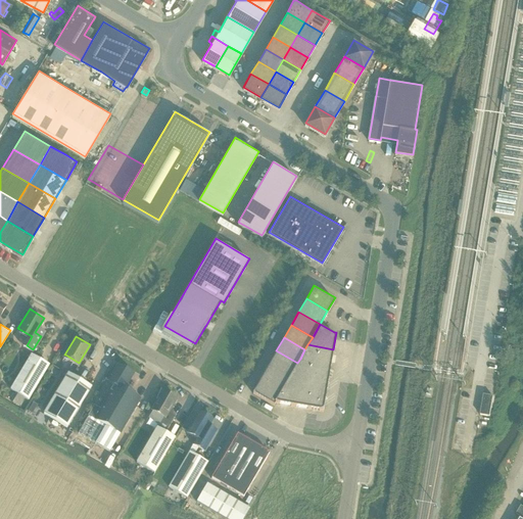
[(333,349),(307,344),(304,349),(300,359),(331,364),(333,349)]
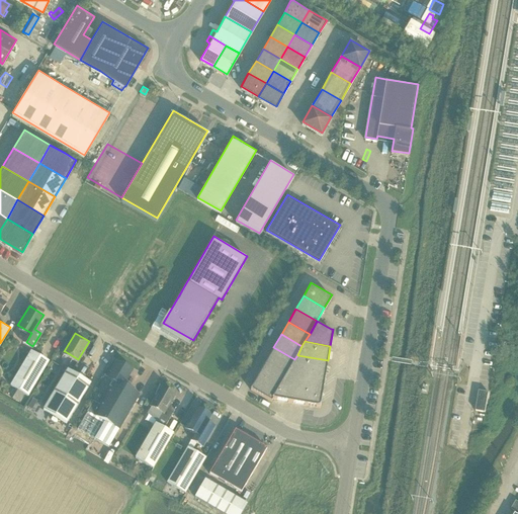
[(49,358),(31,347),(11,382),(18,387),(23,390),(28,393),(49,358)]
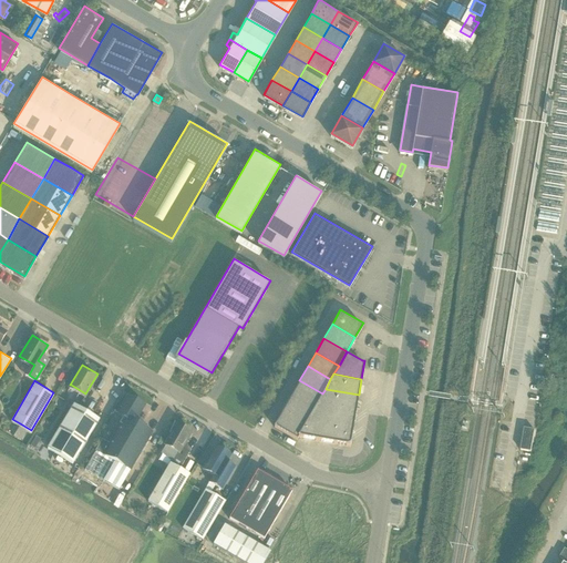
[(322,393),(299,380),(291,395),(315,408),(317,403),(322,393)]
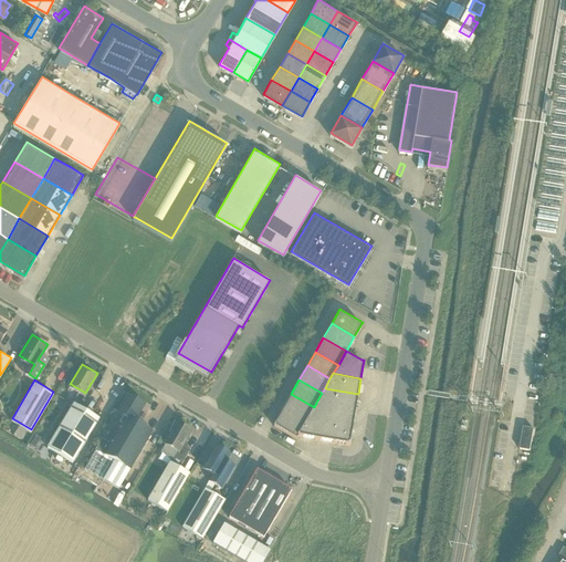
[(358,394),(325,388),(322,393),(316,403),(324,404),(355,409),(358,394)]
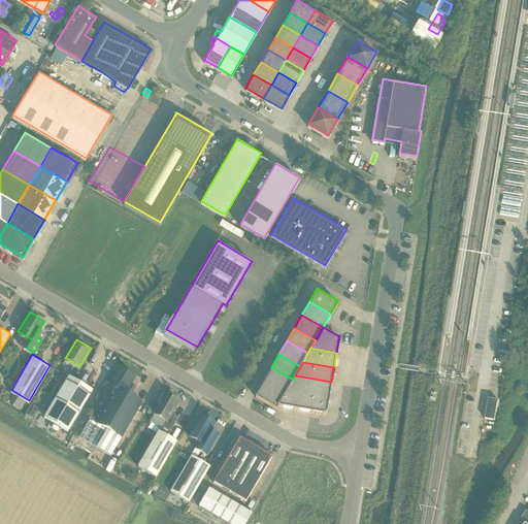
[(116,385),(96,420),(122,435),(142,399),(126,390),(135,373),(120,364),(110,382),(116,385)]
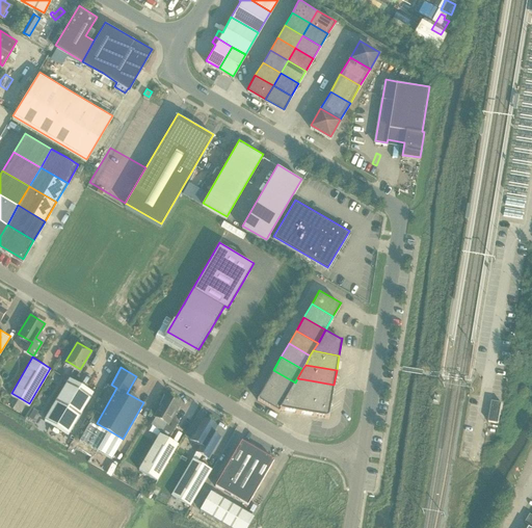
[(295,383),(273,370),(266,383),(288,395),(295,383)]
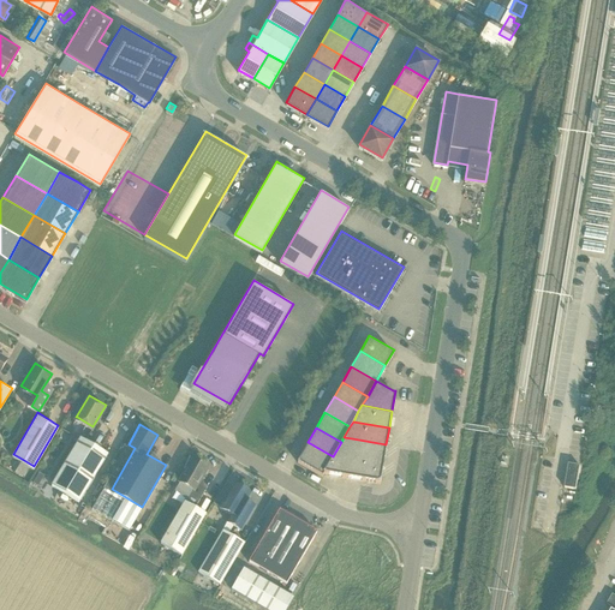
[(52,483),(77,497),(79,498),(108,450),(81,435),(52,483)]
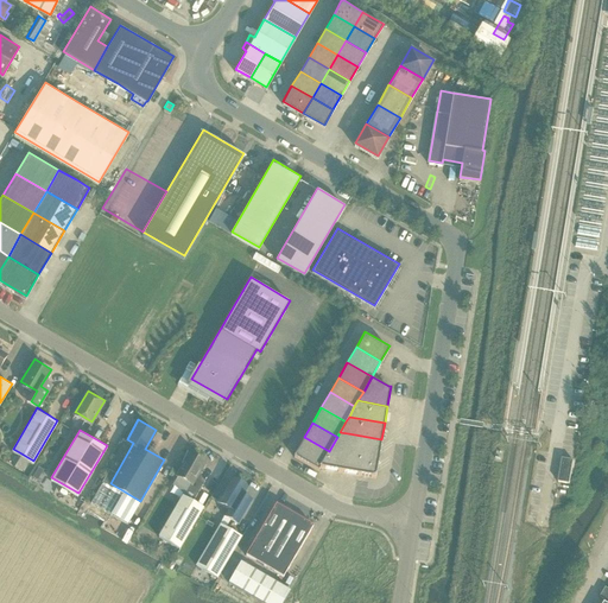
[(348,433),(340,432),(337,437),(329,451),(321,464),(341,468),(348,433)]
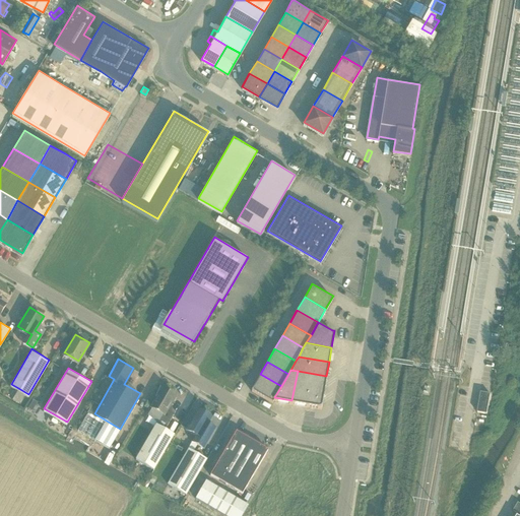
[(326,376),(298,371),(291,400),(321,405),(326,376)]
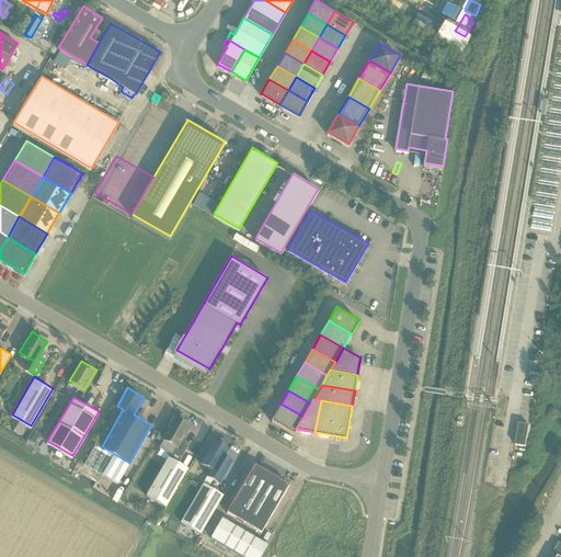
[(304,417),(281,404),(272,419),(294,432),(296,429),(304,417)]
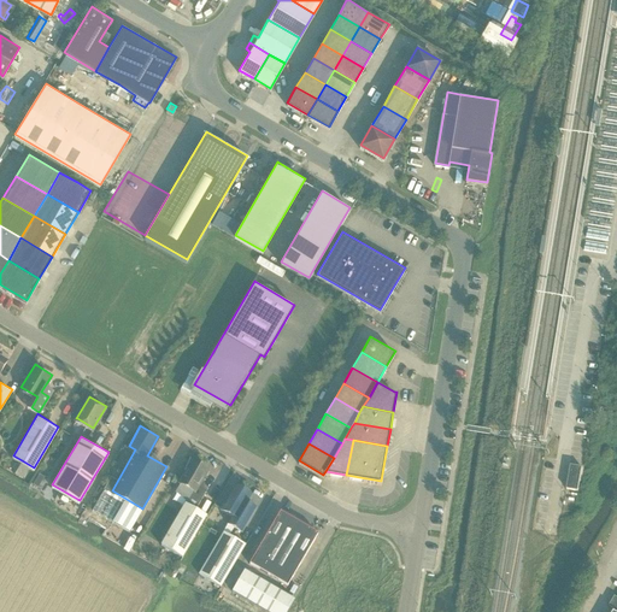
[(177,488),(187,498),(198,504),(206,488),(199,484),(210,466),(193,457),(180,480),(182,481),(177,488)]
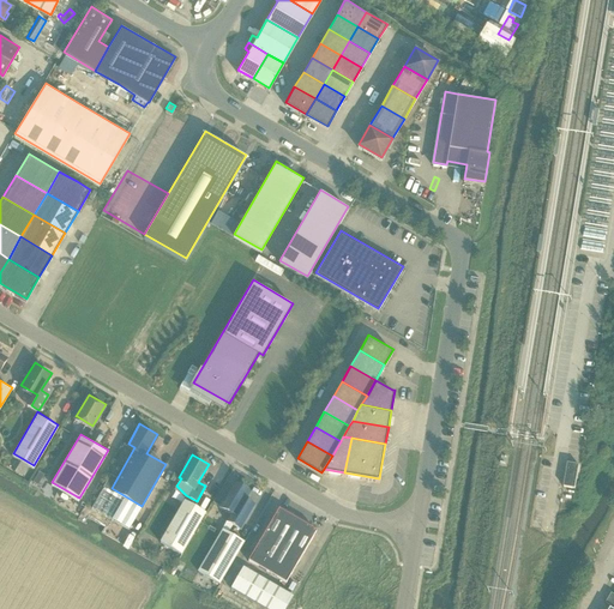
[(28,462),(22,458),(14,469),(22,472),(28,462)]
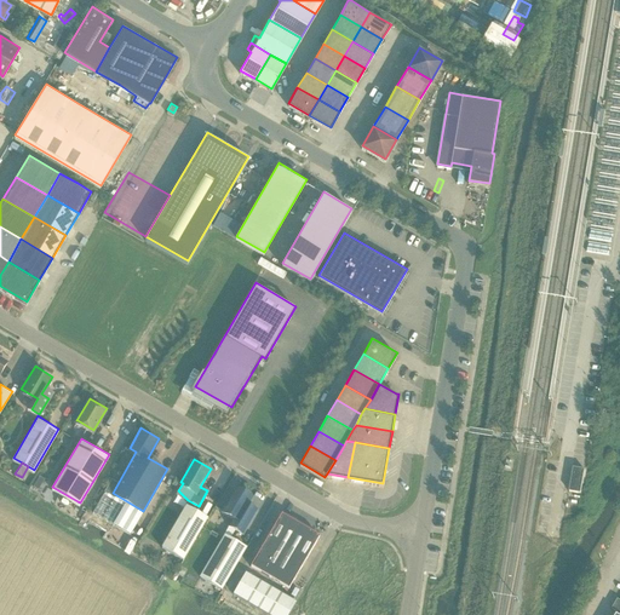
[(581,489),(585,465),(574,464),(570,487),(581,489)]
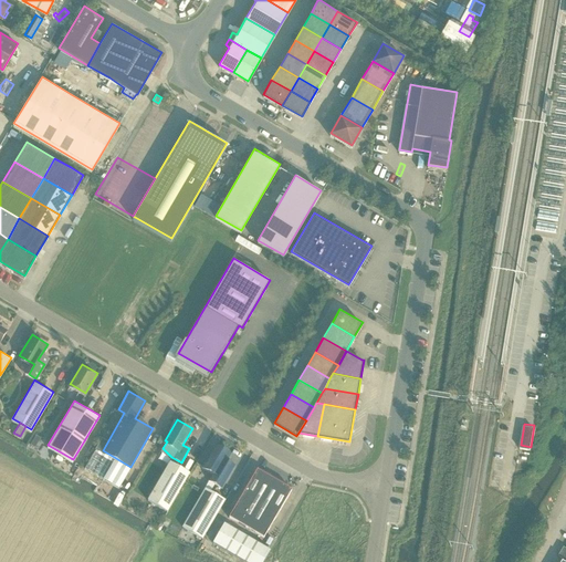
[(224,462),(231,451),(216,441),(202,465),(213,471),(210,478),(222,486),(232,468),(224,462)]
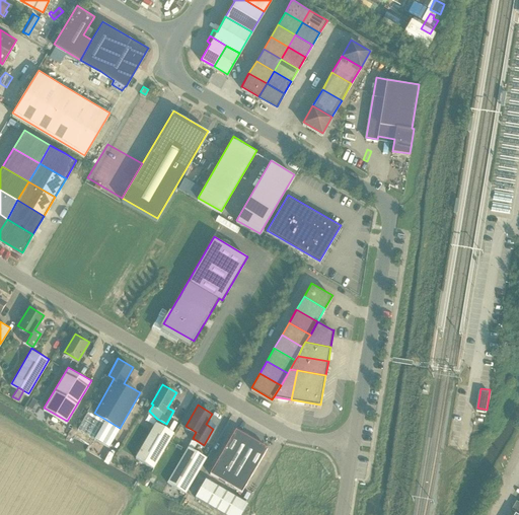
[(156,421),(136,455),(154,465),(174,431),(156,421)]
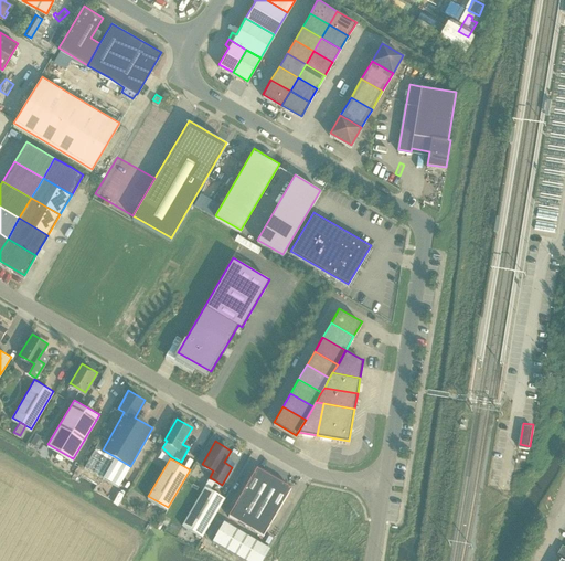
[(254,490),(265,470),(257,466),(246,485),(254,490)]
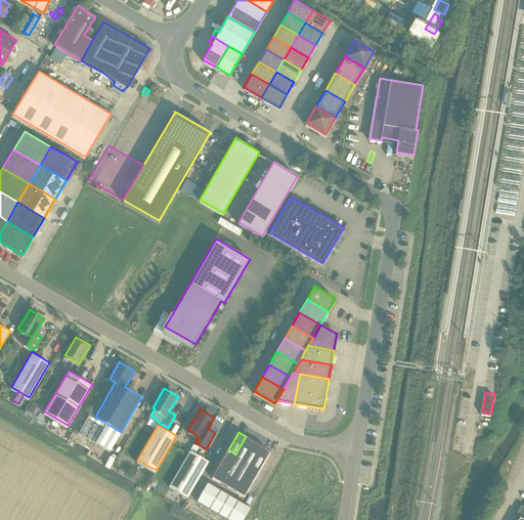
[(244,459),(254,441),(246,436),(235,455),(244,459)]
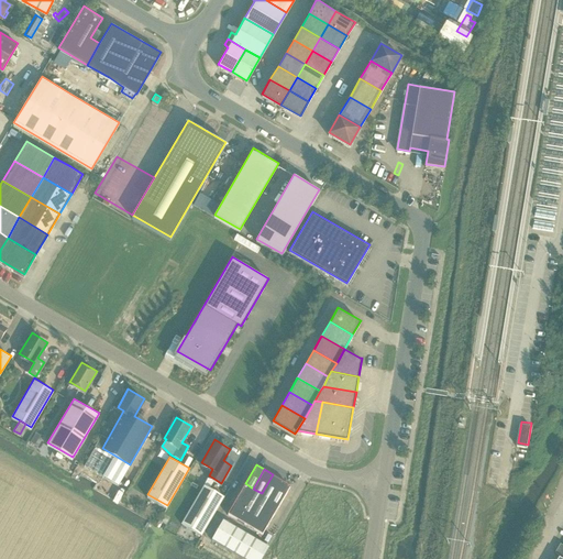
[(271,499),(282,479),(273,474),(262,493),(271,499)]
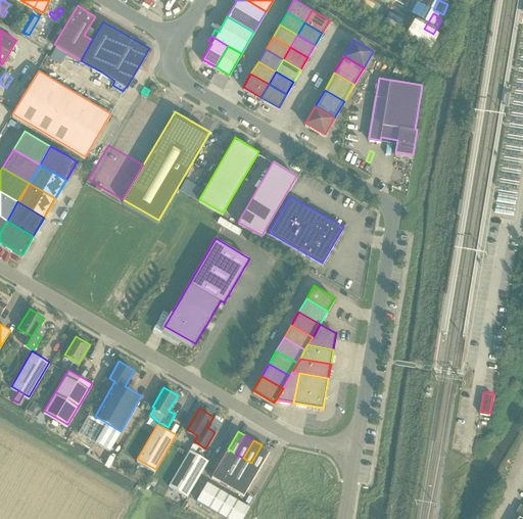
[(251,463),(259,467),(270,450),(262,444),(251,463)]
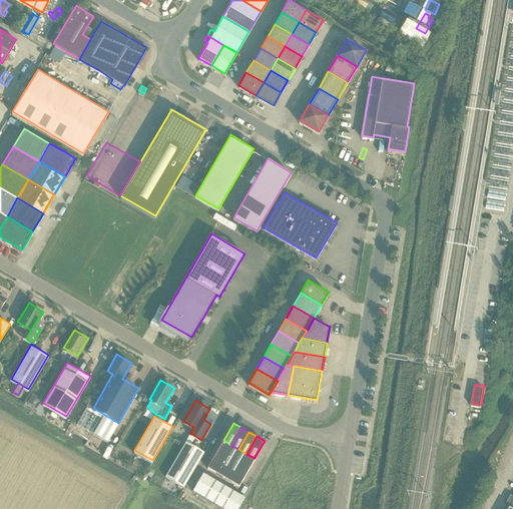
[(186,440),(166,475),(184,485),(204,450),(186,440)]
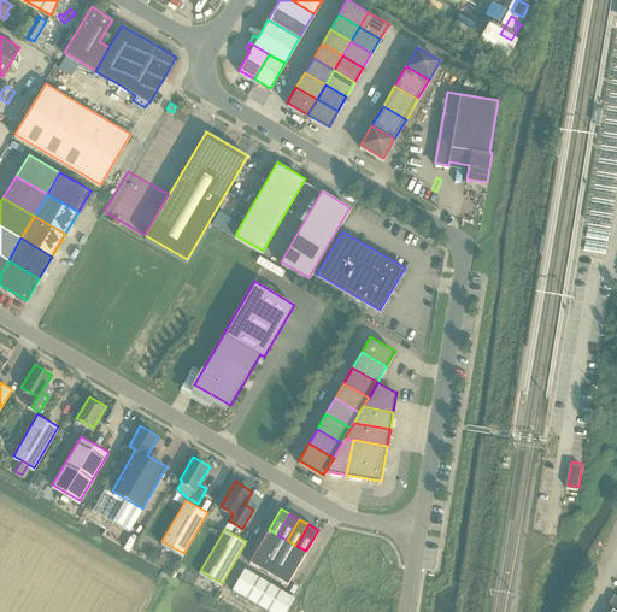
[(287,540),(277,535),(269,529),(263,540),(281,551),(287,540)]
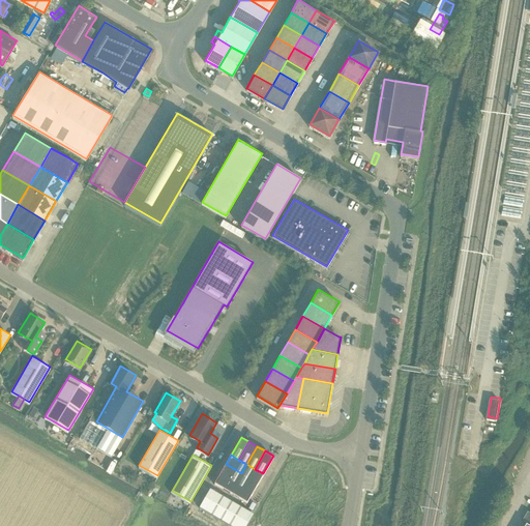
[(289,463),(277,483),(288,488),(299,469),(289,463)]
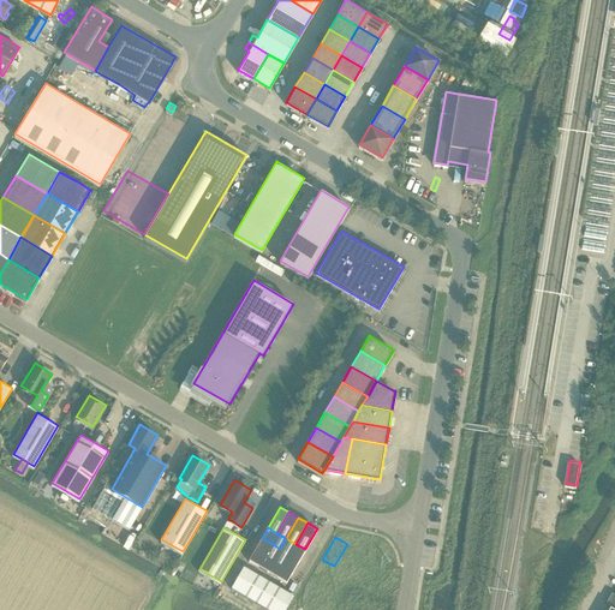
[(268,569),(274,558),(280,549),(262,538),(249,558),(268,569)]
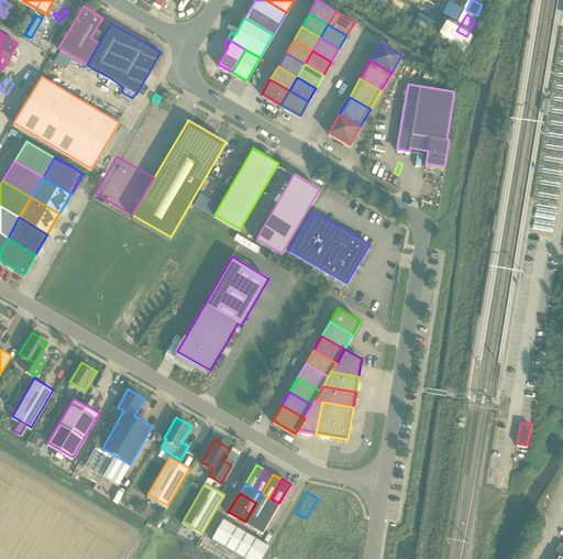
[(279,503),(271,499),(262,493),(256,503),(274,513),(279,503)]
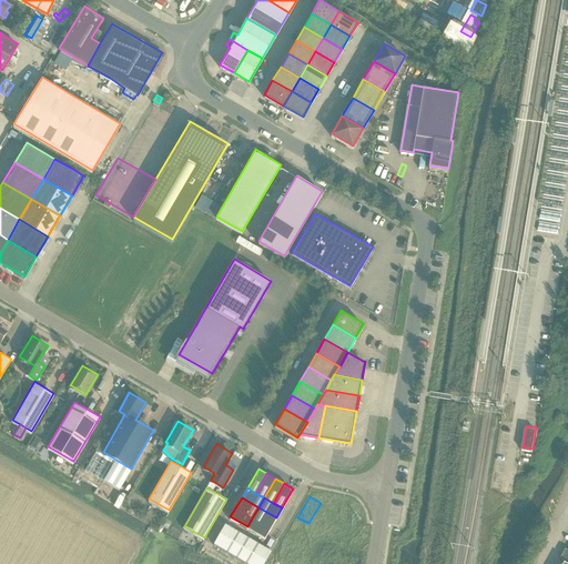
[(321,503),(308,523),(321,531),(333,510),(321,503)]
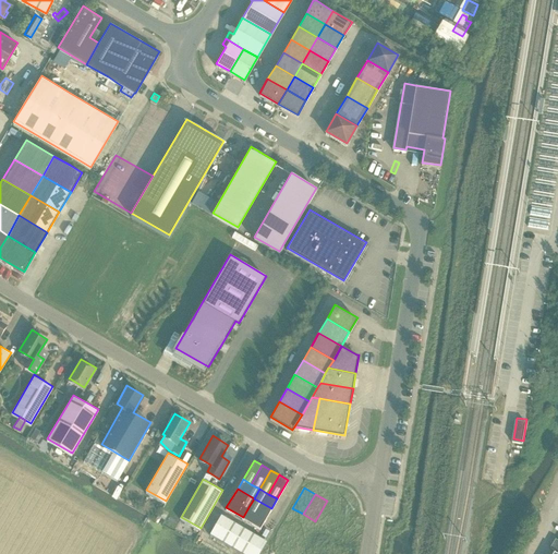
[(266,518),(271,508),(254,498),(249,507),(266,518)]
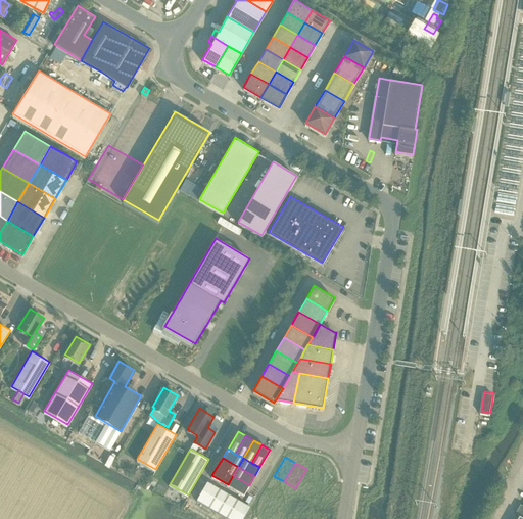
[(306,469),(295,488),(306,494),(319,502),(321,478),(306,469)]
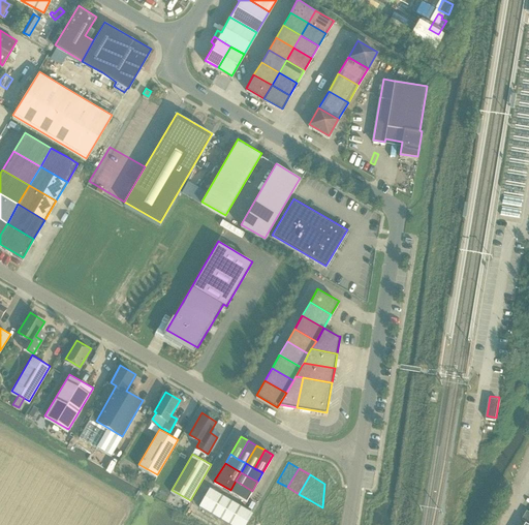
[(247,500),(252,491),(236,481),(230,490),(247,500)]
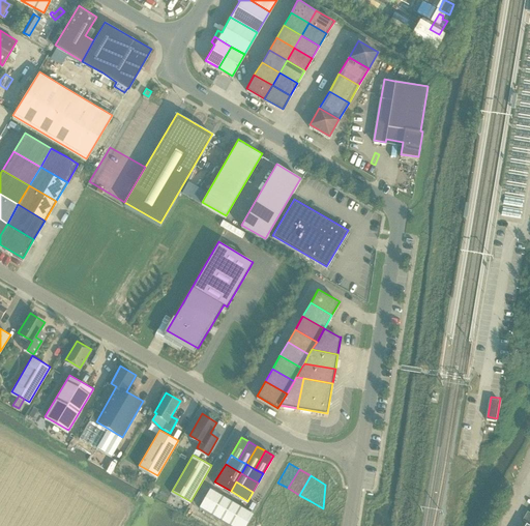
[(244,525),(253,512),(209,488),(199,506),(234,525),(244,525)]
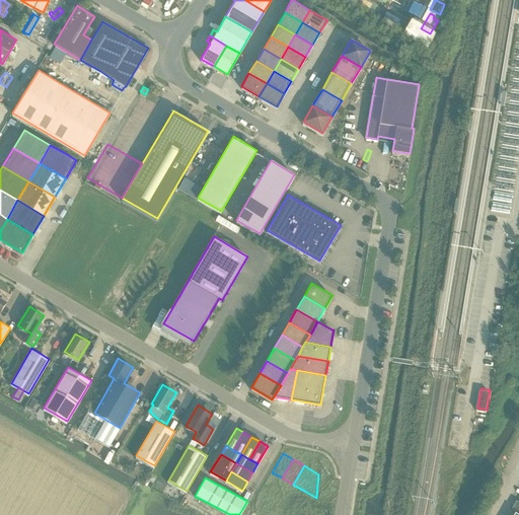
[(297,504),(290,514),(314,514),(315,514),(297,504)]
